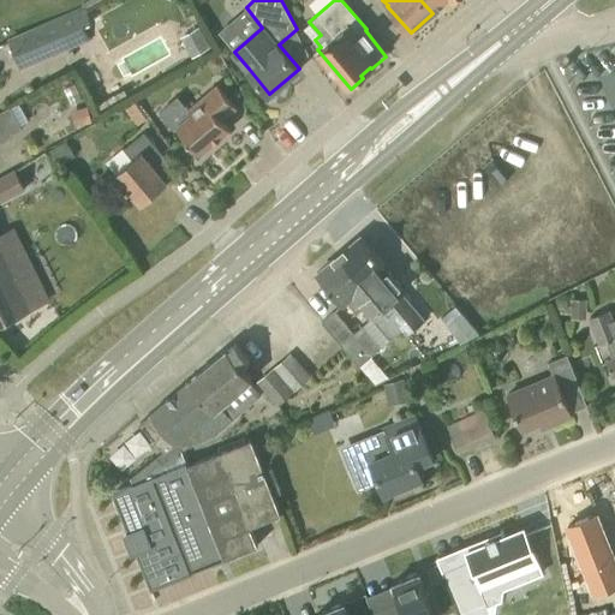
[(421,0),(433,13),(447,0),(451,0),(452,3),(454,0),(421,0)]
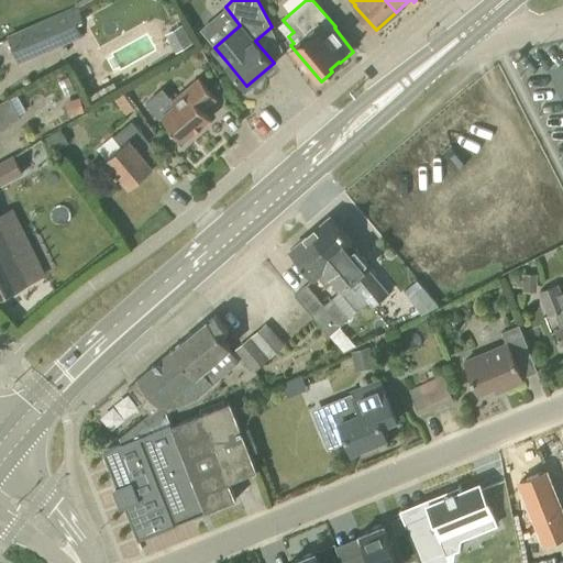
[(19,63),(66,43),(52,15),(8,34),(19,63)]
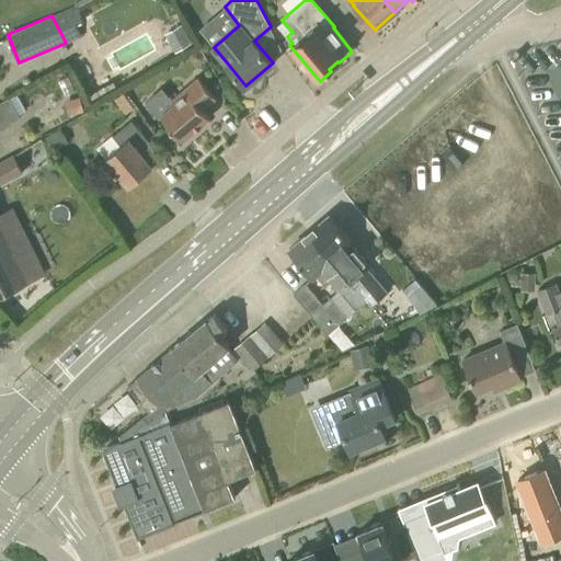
[(180,39),(172,44),(175,49),(192,39),(183,23),(173,29),(180,39)]
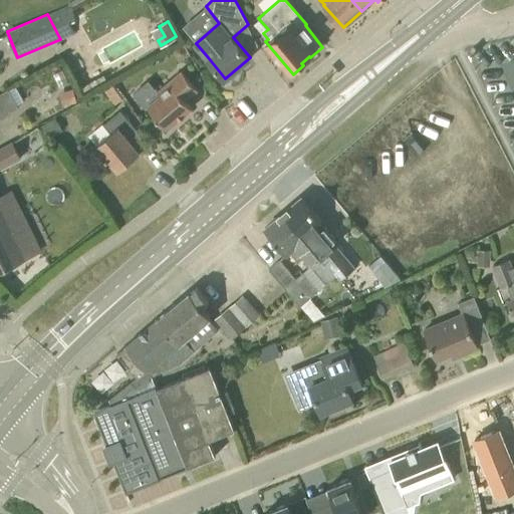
[(168,129),(193,106),(186,99),(199,89),(182,69),(157,90),(160,93),(148,104),(168,129)]
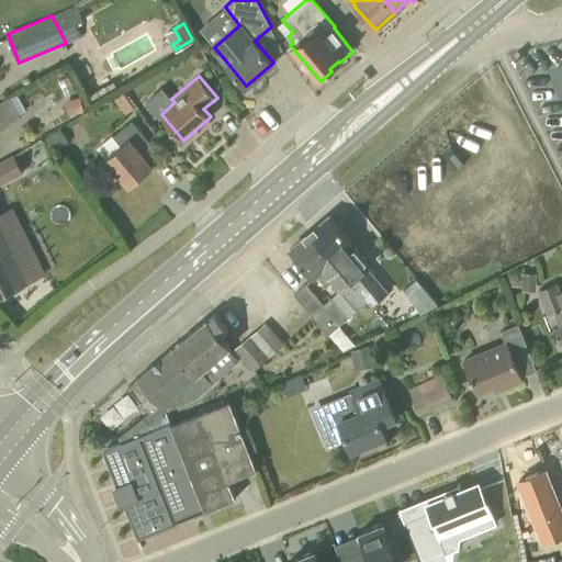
[(80,97),(65,100),(69,114),(85,110),(80,97)]
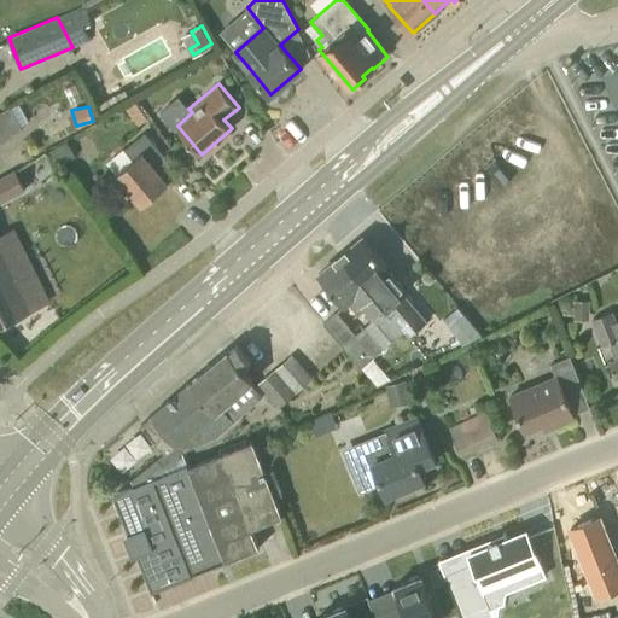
[(0,141),(23,128),(12,108),(0,112),(0,141)]
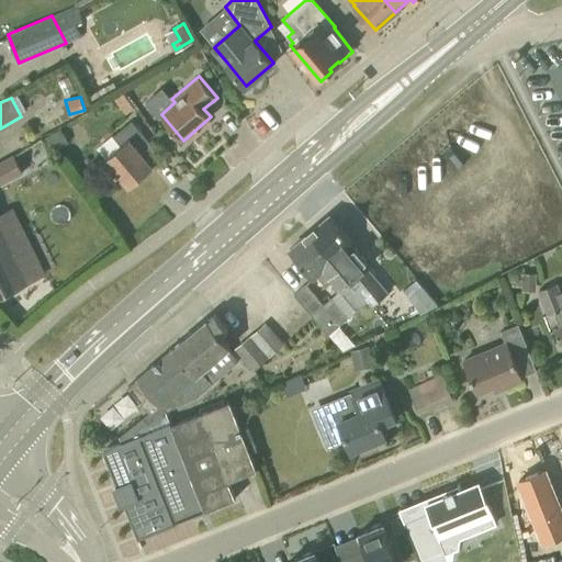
[(130,186),(154,166),(147,158),(156,149),(132,120),(113,135),(122,144),(105,158),(116,170),(115,171),(117,175),(119,173),(130,186)]
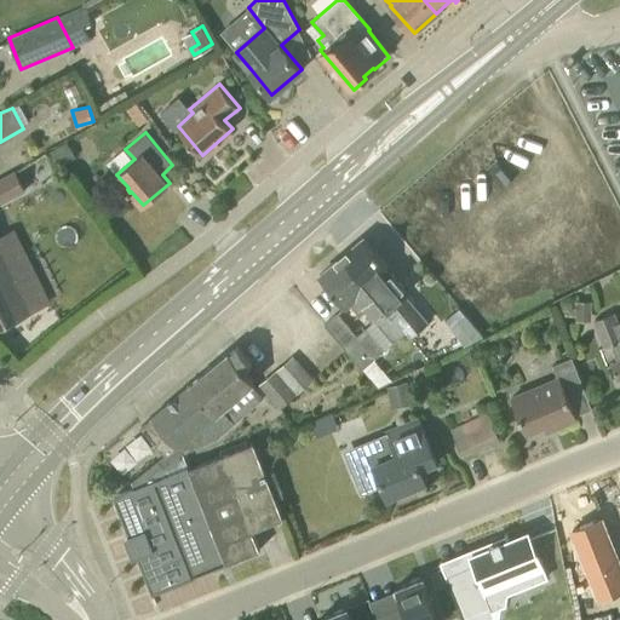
[(0,201),(24,188),(16,171),(0,179),(0,201)]
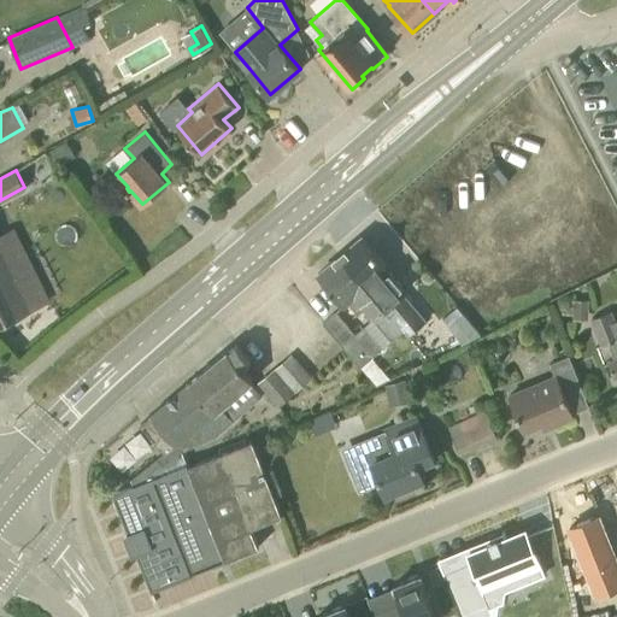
[(340,254),(382,305),(405,286),(363,236),(340,254)]
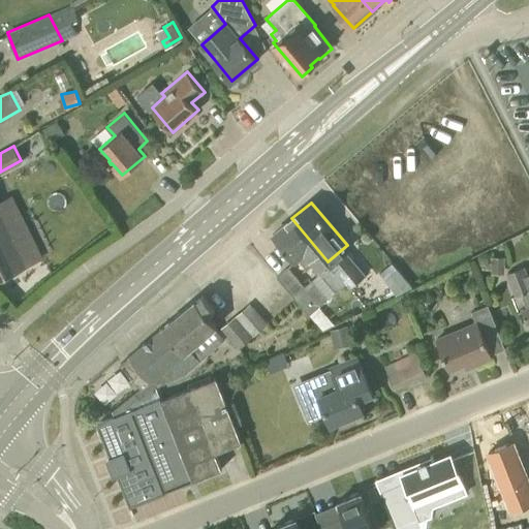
[(5,221),(0,210),(0,276),(40,256),(20,215),(5,221)]
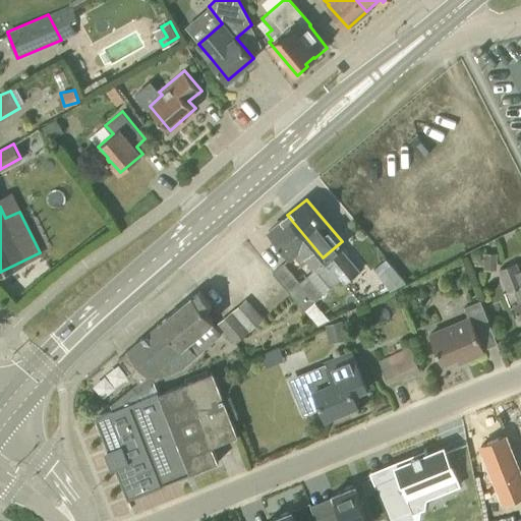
[(323,257),(287,215),(269,231),(291,256),(294,254),(302,264),(306,261),(314,270),(326,261),(323,257)]
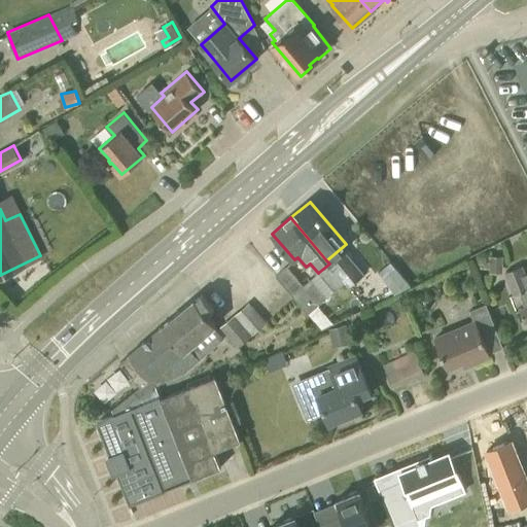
[(491,255),(491,273),(504,273),(504,255),(491,255)]
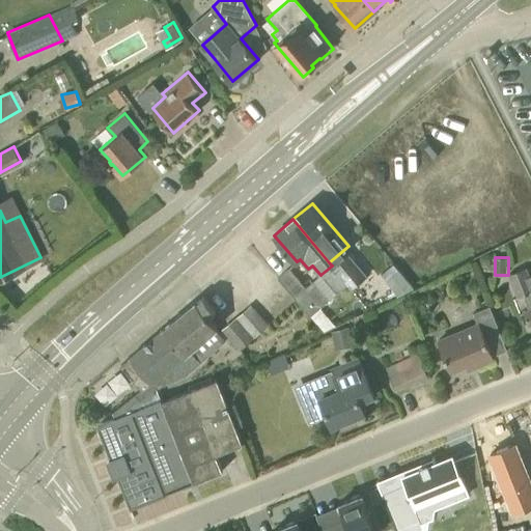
[(332,266),(320,275),(329,284),(329,283),(336,290),(347,281),(341,274),(340,274),(332,266)]
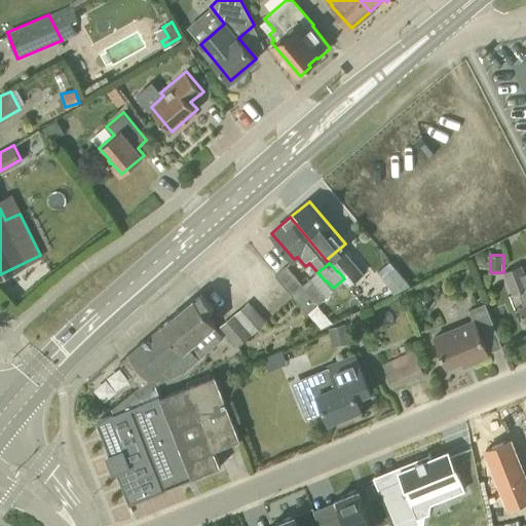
[(288,265),(276,274),(307,312),(327,296),(310,277),(303,284),(288,265)]
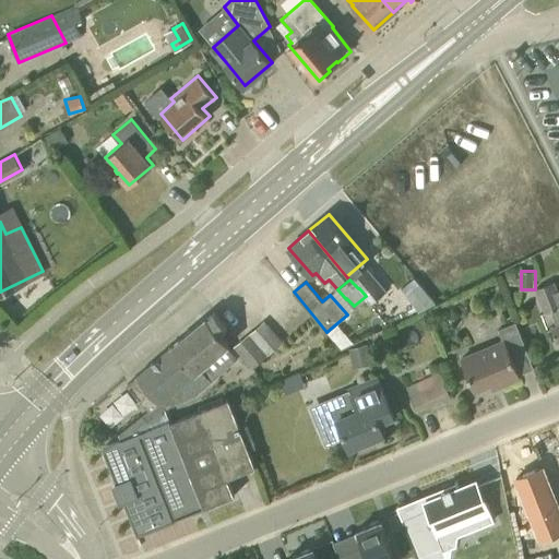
[(558,296),(554,282),(536,288),(545,313),(552,310),(558,325),(552,328),(557,341),(558,340),(558,296)]
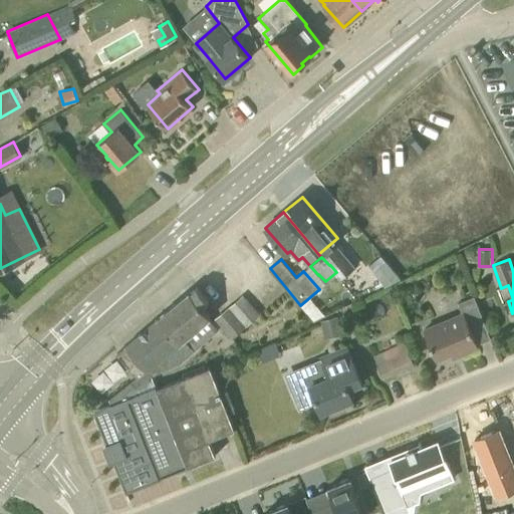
[(400,277),(386,261),(373,271),(384,284),(400,277)]
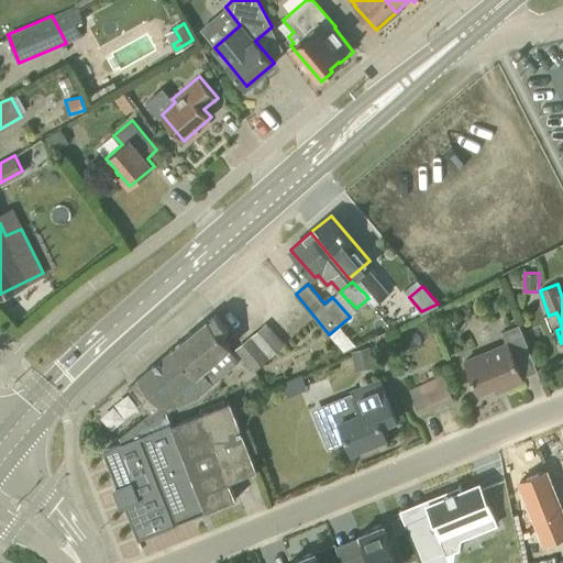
[(200,351),(211,364),(229,349),(232,345),(223,334),(229,329),(217,313),(210,320),(208,319),(195,330),(208,345),(200,351)]
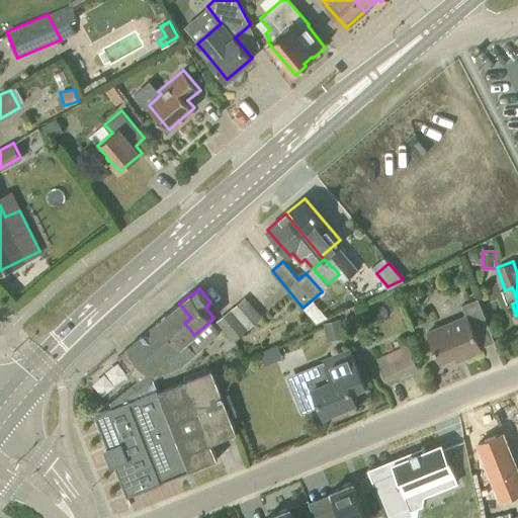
[(249,328),(261,317),(245,297),(232,309),(249,328)]
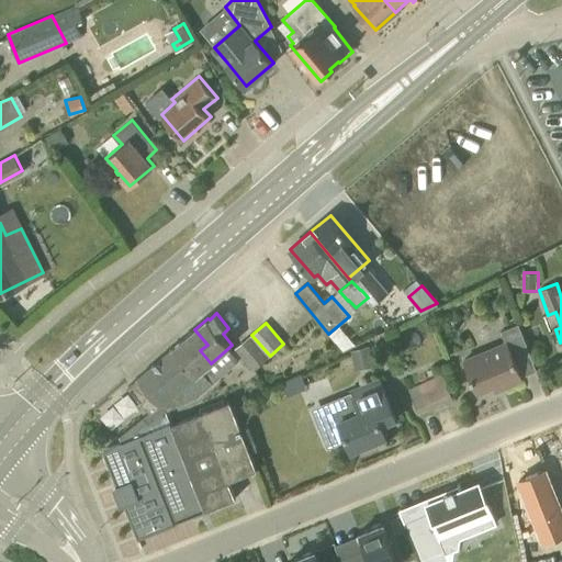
[(496,390),(524,379),(523,377),(537,370),(519,324),(502,330),(506,343),(464,360),(478,392),(494,385),(496,390)]
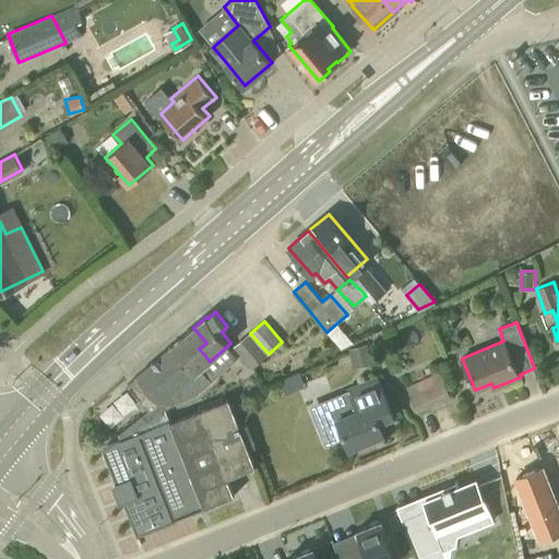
[(194,375),(202,368),(210,361),(199,348),(206,343),(193,328),(170,347),(194,375)]
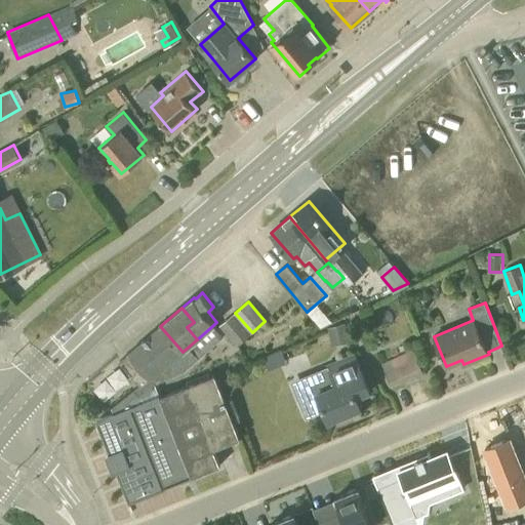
[(237,345),(250,333),(234,314),(220,325),(237,345)]
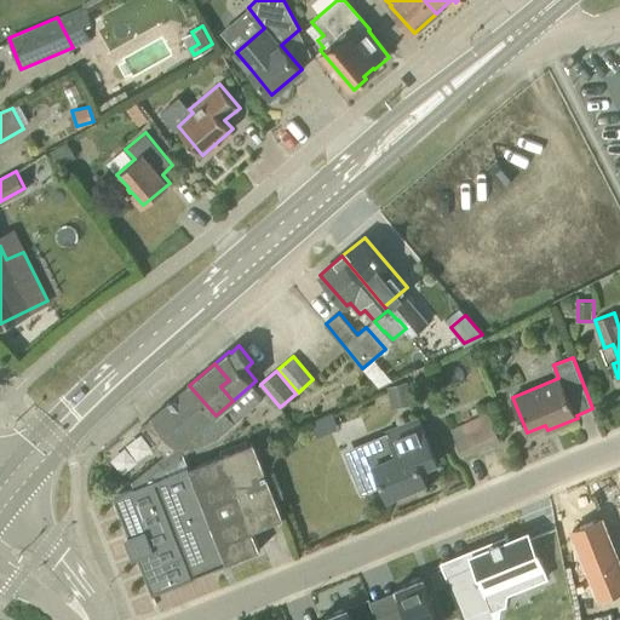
[(408,382),(388,386),(394,408),(413,403),(408,382)]
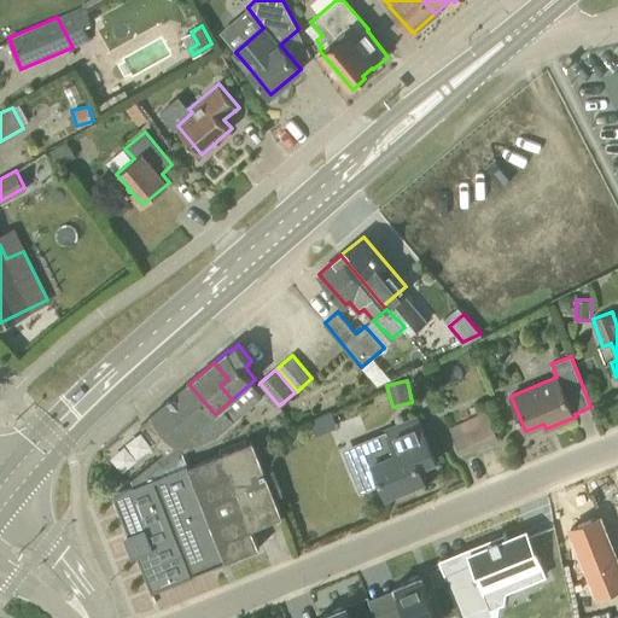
[(215,414),(188,384),(141,424),(167,454),(151,465),(182,453),(217,436),(235,420),(223,407),(215,414)]
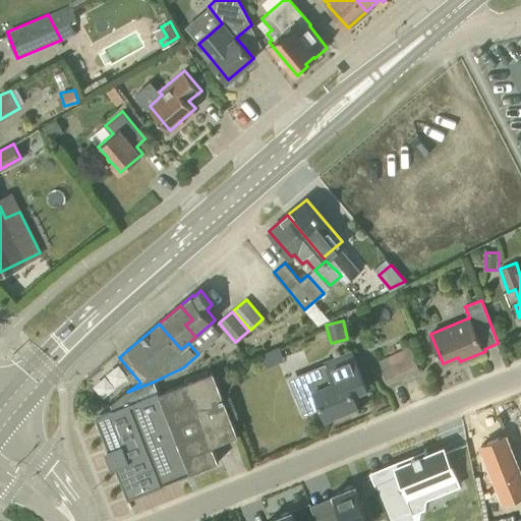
[(401,380),(421,370),(410,347),(379,360),(388,380),(399,374),(401,380)]
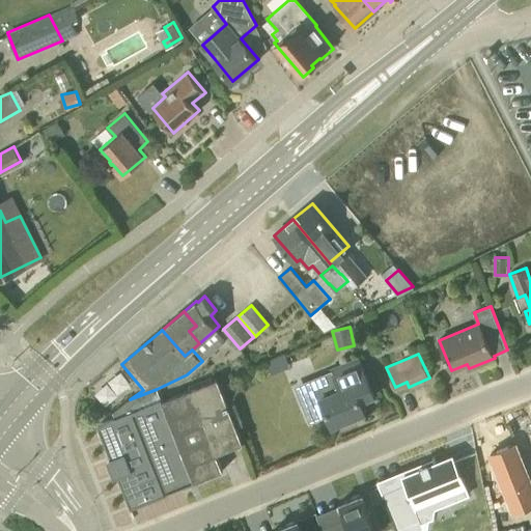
[(332,425),(365,412),(360,399),(374,394),(360,359),(333,369),(335,374),(316,382),(323,397),(320,397),(332,425)]
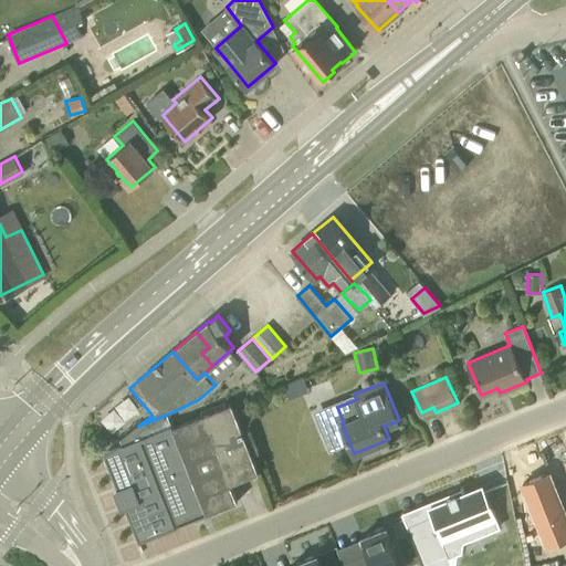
[(201,417),(231,483),(259,472),(231,405),(201,417)]
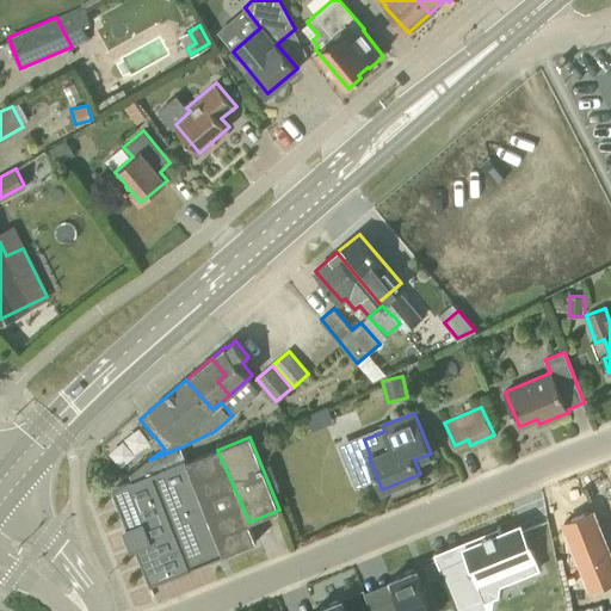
[(185,462),(180,448),(149,460),(130,474),(129,482),(125,485),(113,489),(150,582),(181,571),(181,569),(223,553),(223,554),(257,541),(250,522),(217,450),(185,462)]
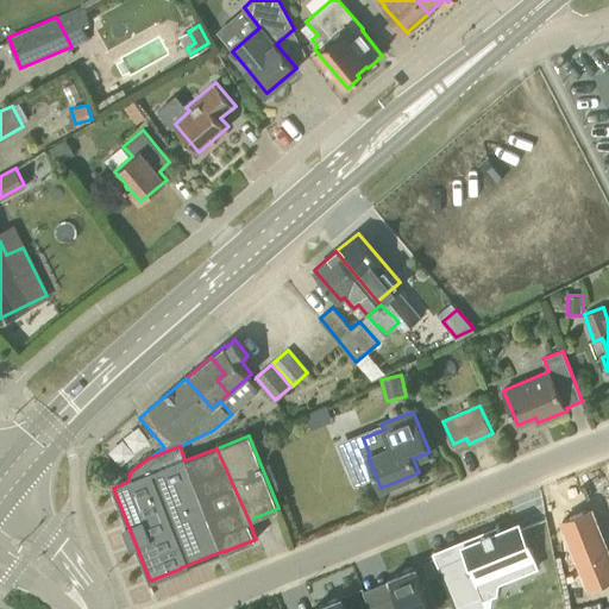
[(608,557),(590,509),(563,520),(589,586),(608,578),(608,557)]
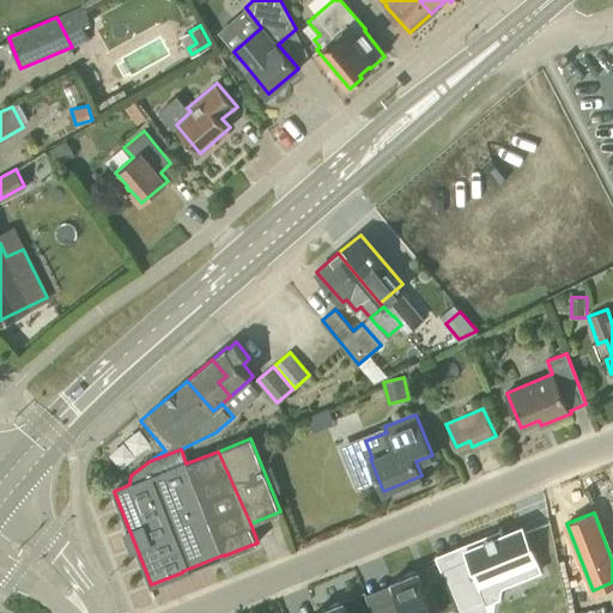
[(457,556),(439,563),(454,598),(469,592),(472,596),(499,586),(497,581),(510,576),(521,602),(548,592),(528,538),(499,550),(496,540),(475,548),(474,546),(465,550),(465,552),(460,554),(457,551),(456,551),(457,556)]
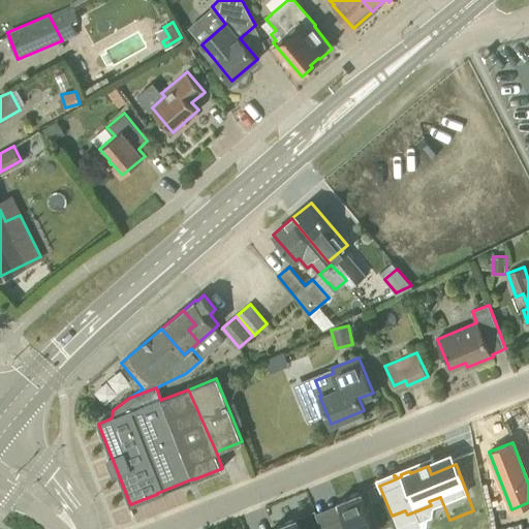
[(321,523),(323,528),(376,528),(362,490),(338,499),(344,515),(321,523)]
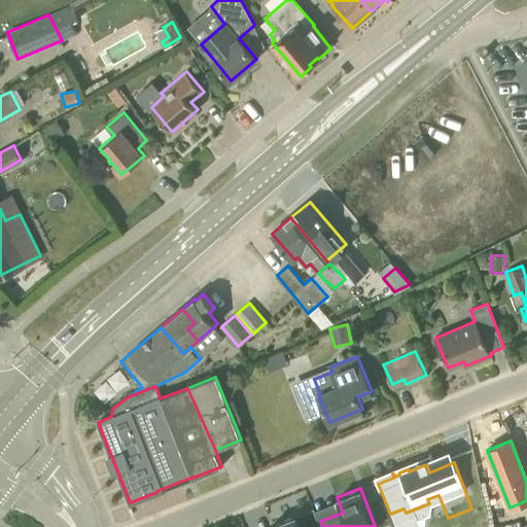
[(297,526),(293,514),(270,523),(271,526),(297,526)]
